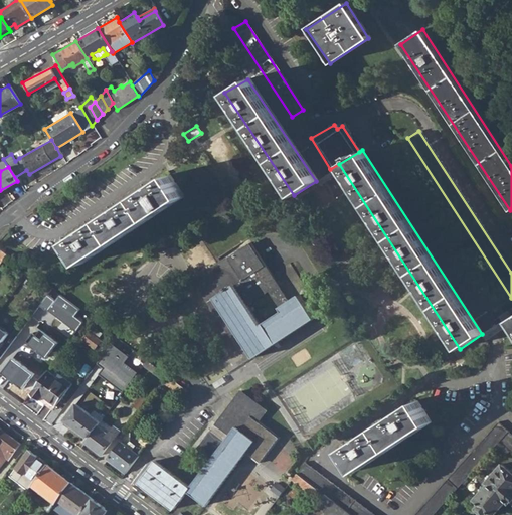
[(168,174),(64,242),(79,264),(182,196),(168,174)]
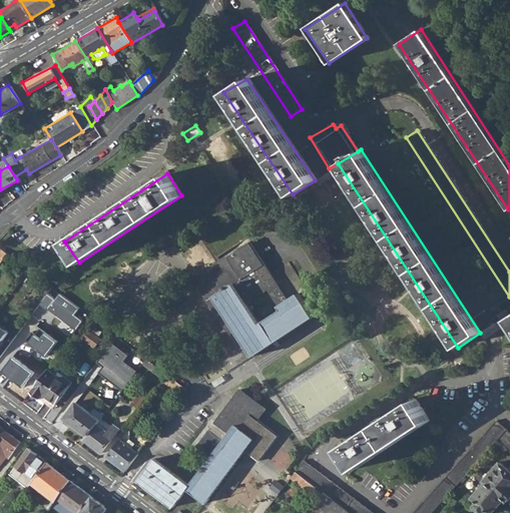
[(285,300),(247,241),(191,278),(214,312),(220,308),(250,357),(313,317),(297,292),(285,300)]
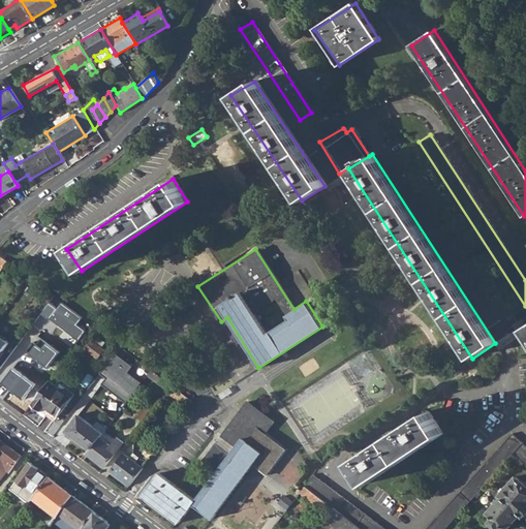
[(52,297),(43,307),(57,317),(64,306),(57,301),(52,297)]
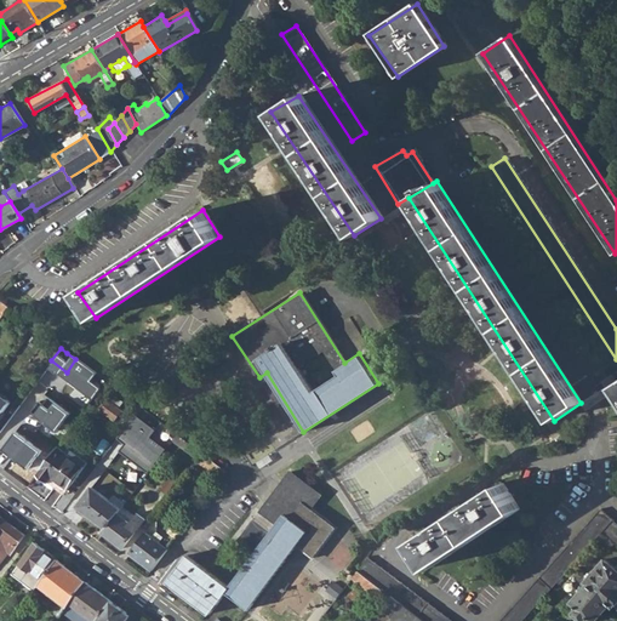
[(107,402),(120,411),(129,399),(115,389),(107,402)]
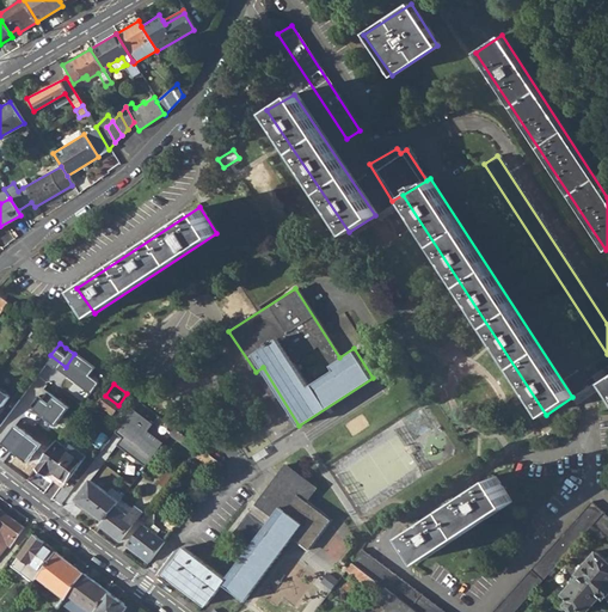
[(105,396),(98,407),(111,415),(118,405),(105,396)]
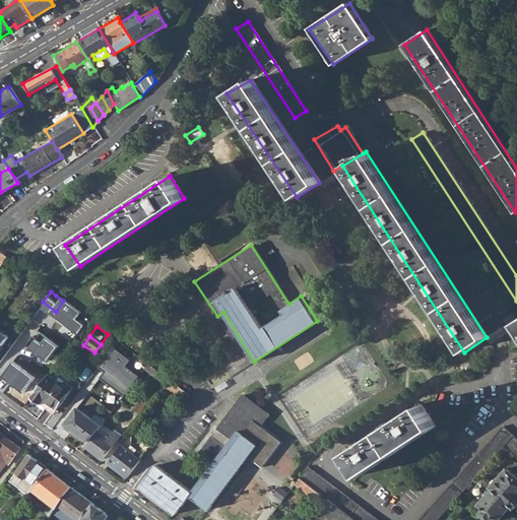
[(31,340),(17,359),(36,373),(50,354),(31,340)]
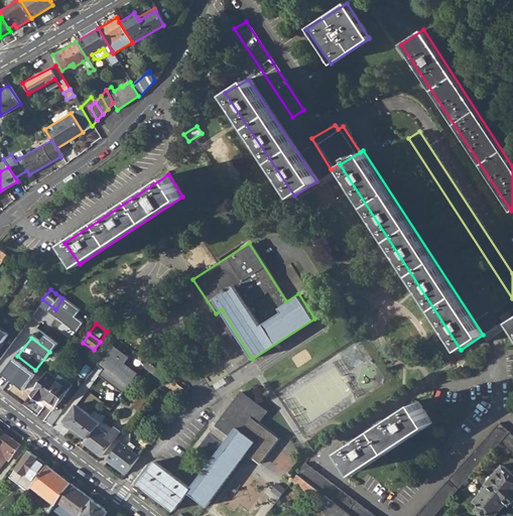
[(115,339),(112,343),(118,347),(121,343),(115,339)]
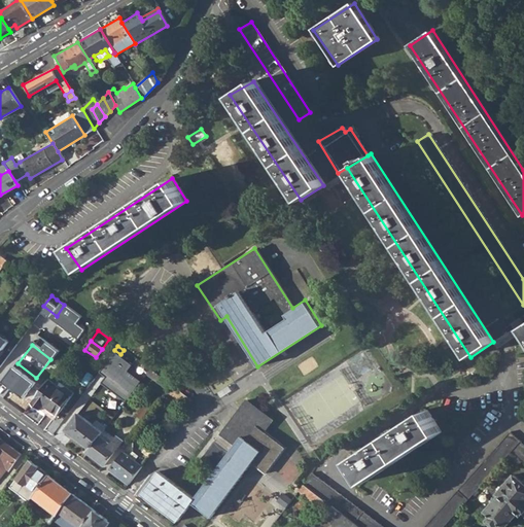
[(127,357),(121,363),(131,371),(136,364),(127,357)]
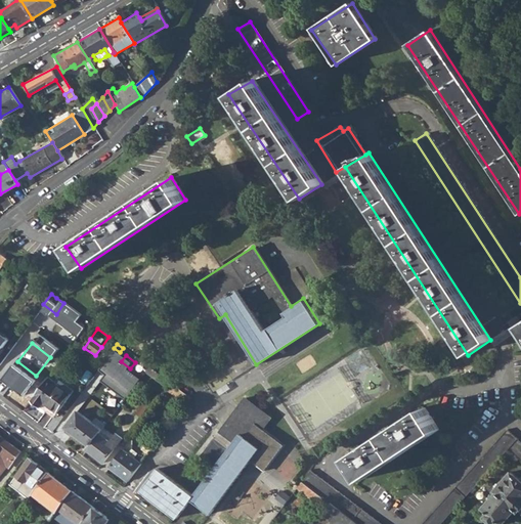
[(130,368),(133,370),(138,364),(135,362),(130,368)]
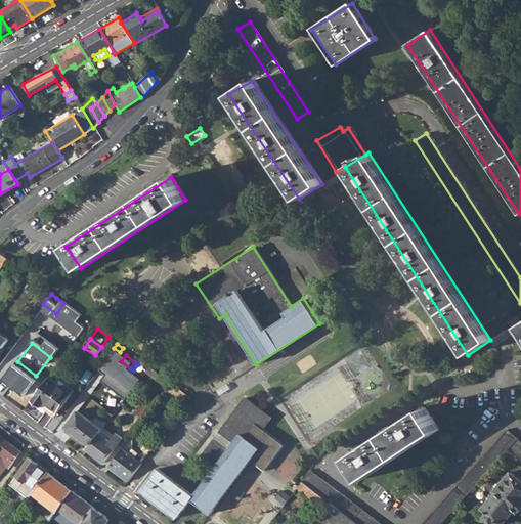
[(143,372),(164,387),(168,382),(147,366),(143,372)]
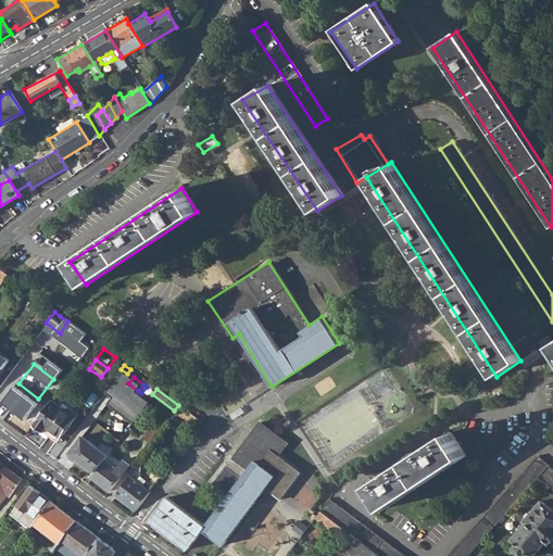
[(49,400),(30,425),(54,443),(76,414),(61,403),(58,406),(49,400)]
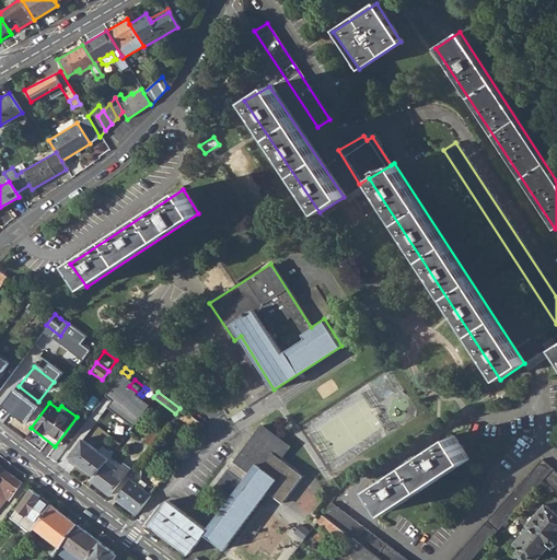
[(175,413),(174,415),(197,431),(201,426),(180,408),(175,413)]
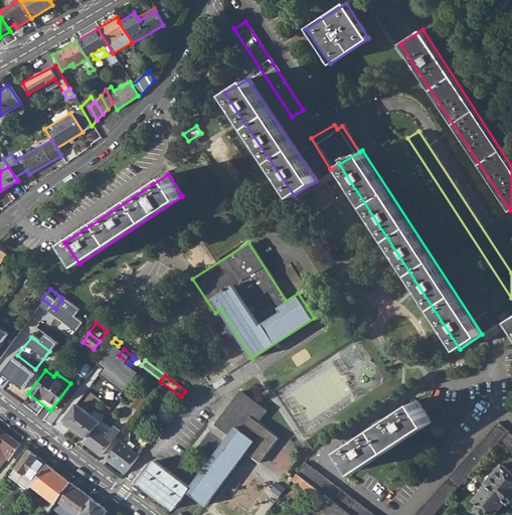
[(153,461),(136,483),(172,510),(186,491),(204,505),(244,452),(259,462),(277,439),(257,420),(265,409),(239,390),(214,423),(218,426),(228,434),(222,442),(188,487),(153,461)]
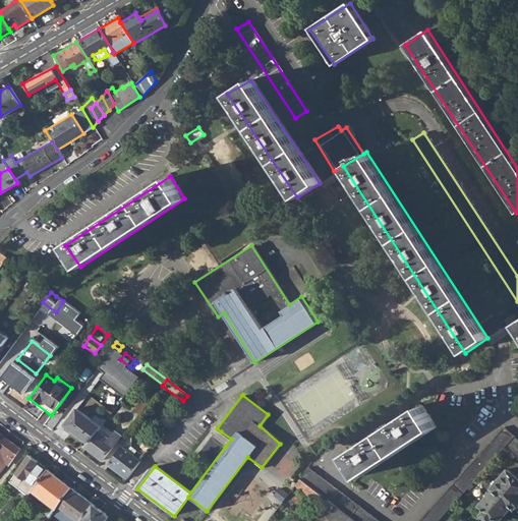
[(132,411),(137,415),(146,405),(140,401),(132,411)]
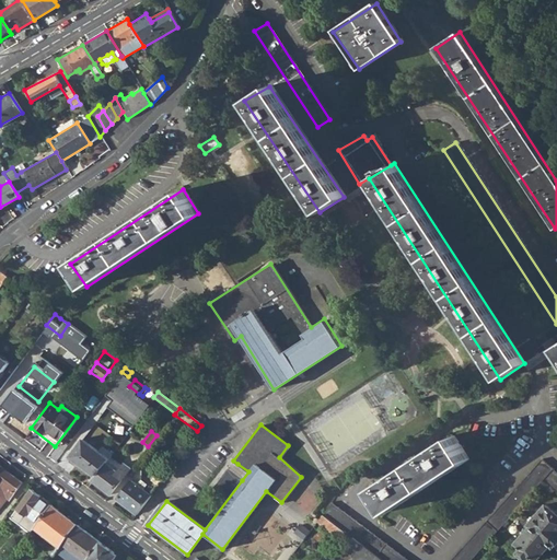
[(451,435),(370,488),(386,512),(467,459),(451,435)]
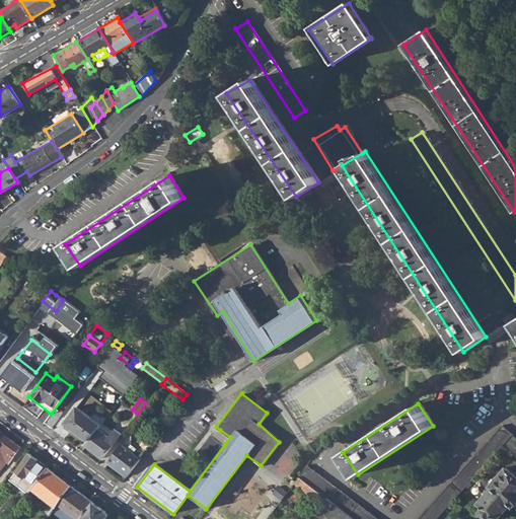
[(74,406),(62,423),(86,441),(96,429),(98,425),(89,419),(74,406)]
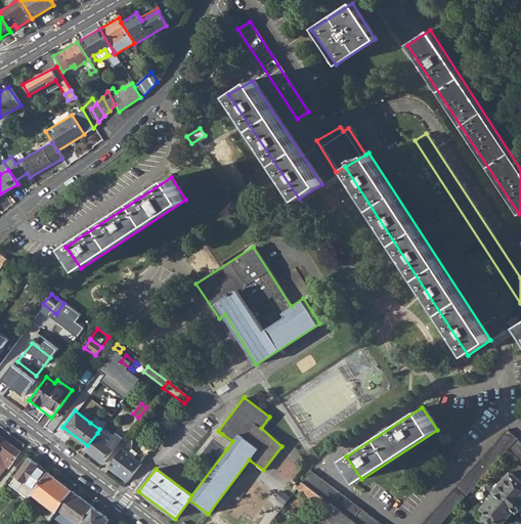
[(90,423),(99,429),(102,425),(93,419),(90,423)]
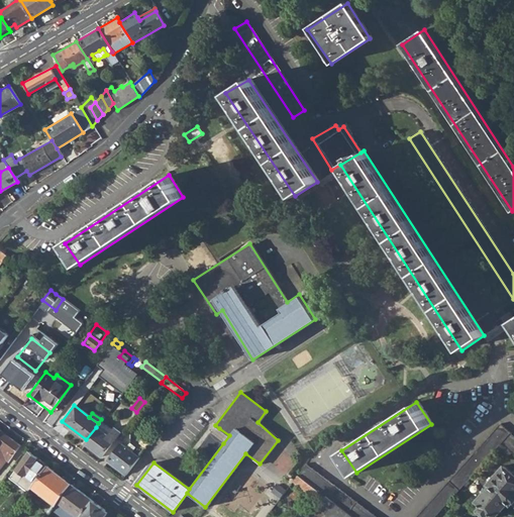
[(375,516),(304,463),(296,475),(316,489),(319,492),(323,495),(324,496),(351,516),(432,516),(495,448),(499,443),(509,452),(513,455),(513,437),(498,423),(413,516),(375,516)]
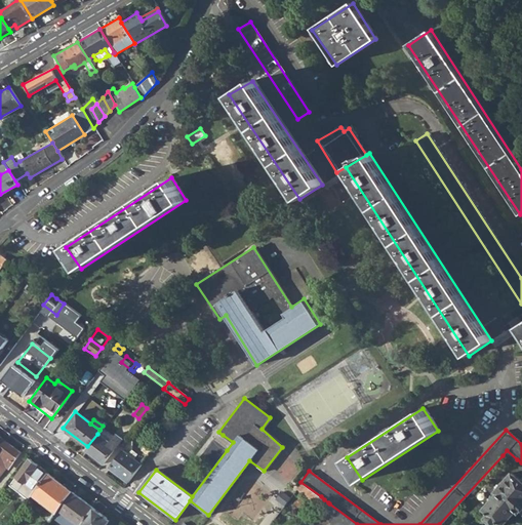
[(87,446),(84,450),(102,463),(120,438),(113,433),(107,441),(97,434),(87,446)]
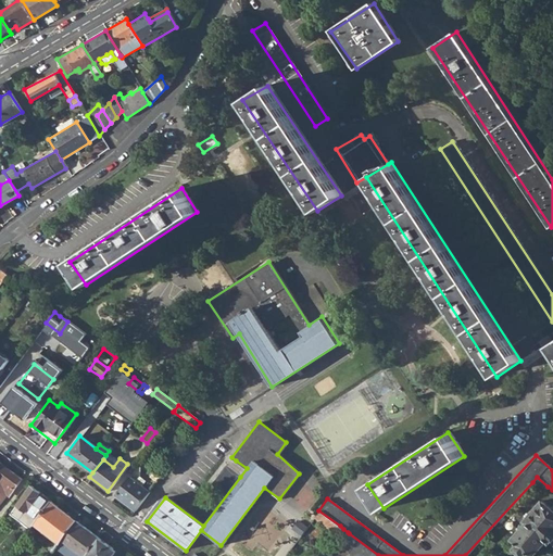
[(7,495),(20,479),(3,467),(0,470),(0,501),(2,498),(5,494),(7,495)]
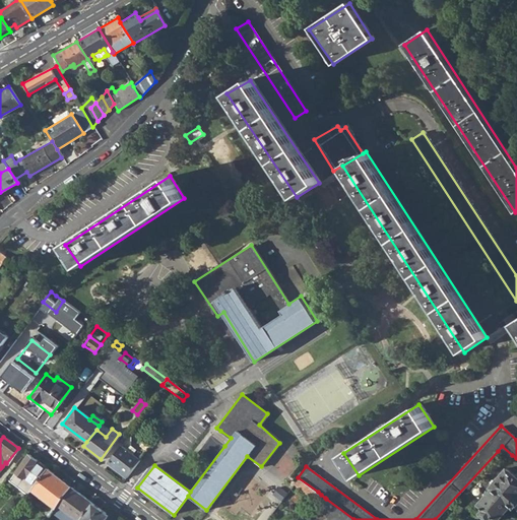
[(120,445),(107,463),(125,477),(138,459),(131,454),(135,449),(129,445),(125,449),(120,445)]
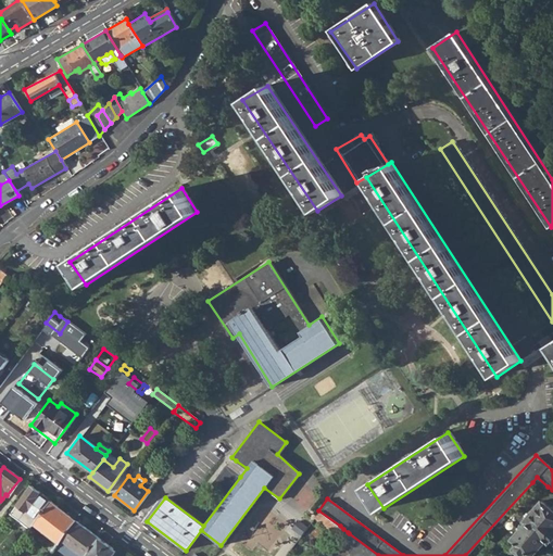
[(35,520),(48,502),(28,485),(14,504),(26,514),(22,519),(28,525),(33,518),(35,520)]
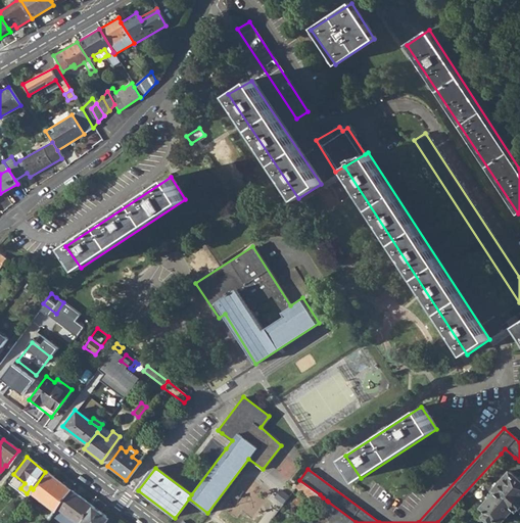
[(493,491),(479,507),(484,512),(480,517),(486,522),(489,522),(493,519),(497,522),(499,522),(512,509),(515,511),(516,510),(519,505),(519,482),(508,471),(491,490),(493,491)]
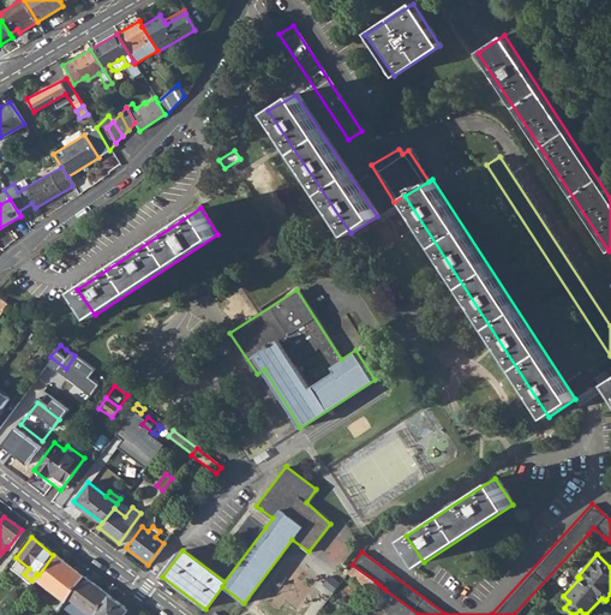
[(61,561),(60,560),(53,555),(39,575),(35,579),(64,601),(66,597),(82,577),(72,569),(61,561)]
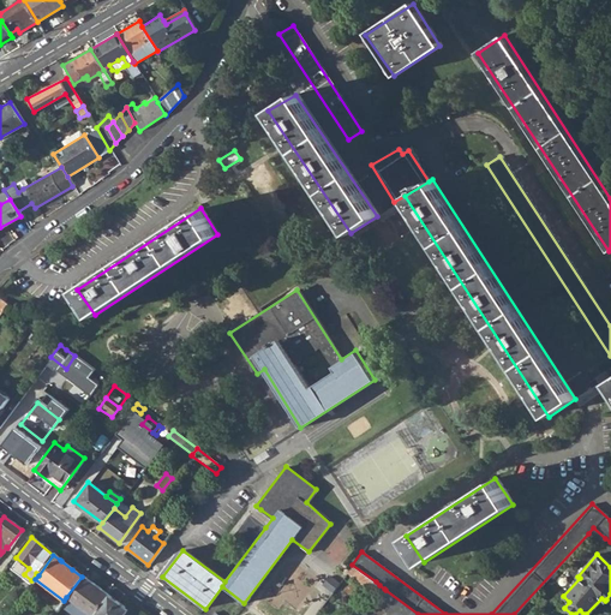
[(352,565),(346,572),(370,590),(376,581),(352,565)]
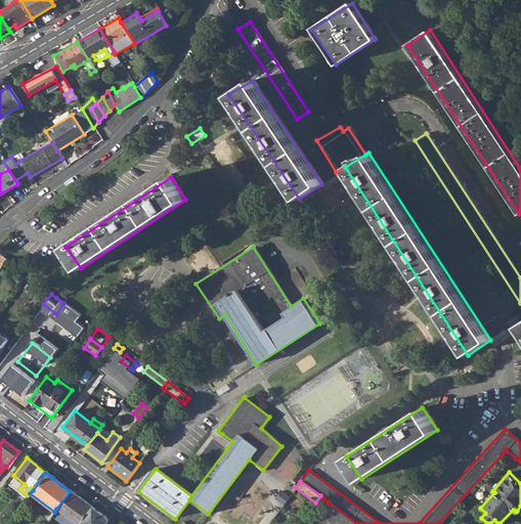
[(79,523),(92,508),(70,491),(56,509),(76,523),(79,523)]
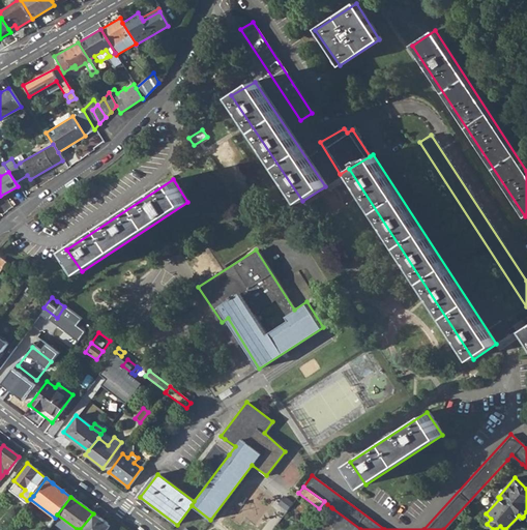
[(332,508),(323,520),(337,529),(360,529),(332,508)]
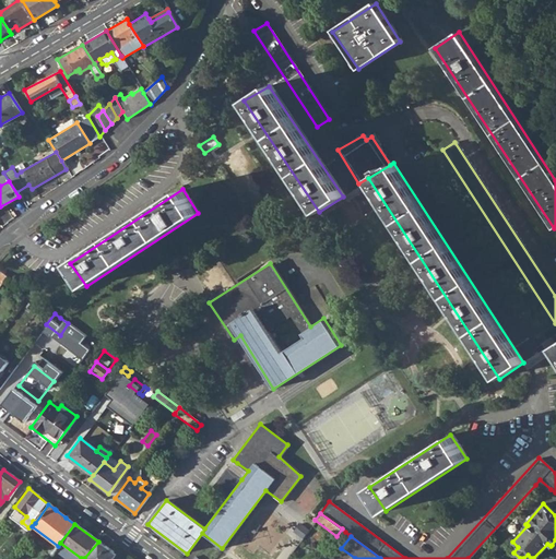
[(111,558),(116,555),(98,542),(84,558),(111,558)]
